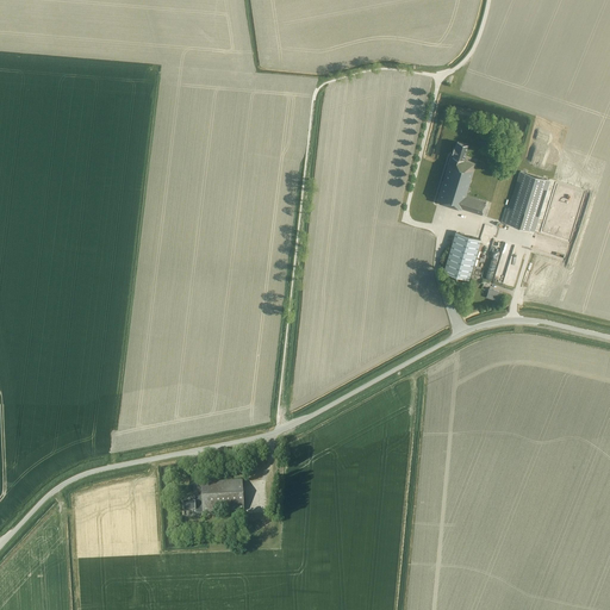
[(462,209),(483,215),(487,201),(466,195),(477,163),(464,160),(468,144),(458,142),(455,148),(454,147),(453,153),(454,153),(453,156),(452,155),(437,201),(461,209),(462,209)]
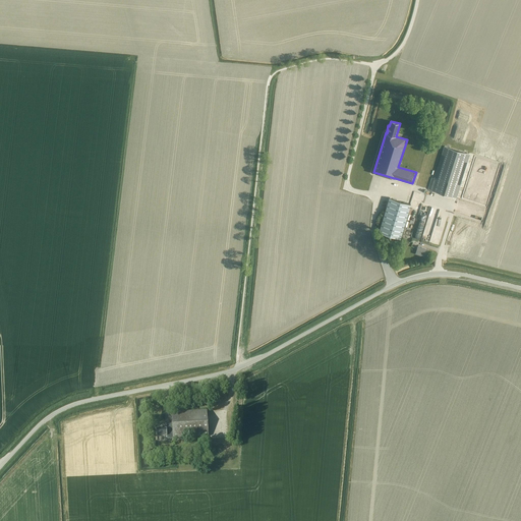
[(470,154),(444,146),(433,178),(431,177),(427,189),(456,197),(470,154)]
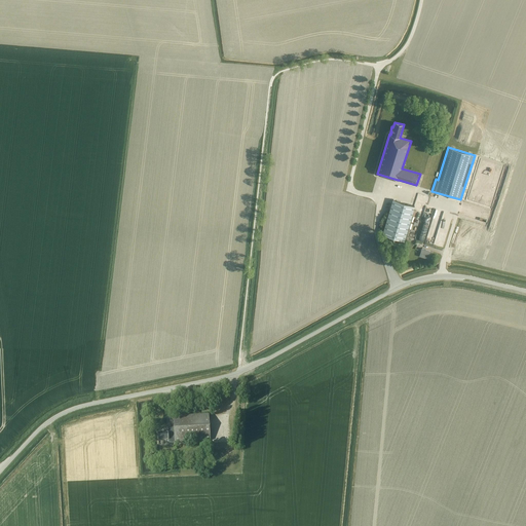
[(489,209),(503,164),(478,156),(466,192),(463,191),(461,197),(464,198),(463,200),(489,209)]
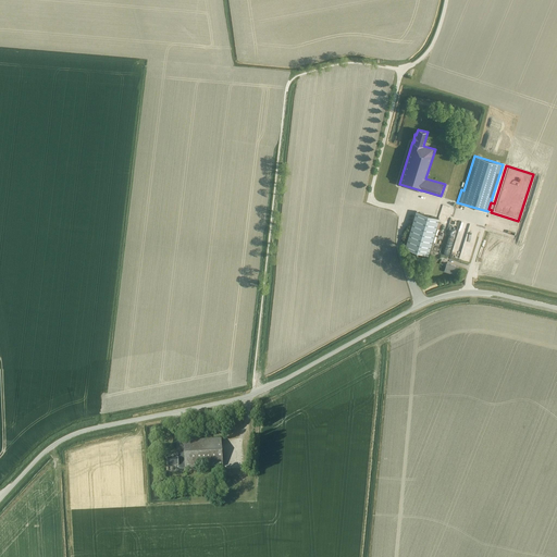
[(440,218),(416,211),(405,247),(428,255),(440,218)]
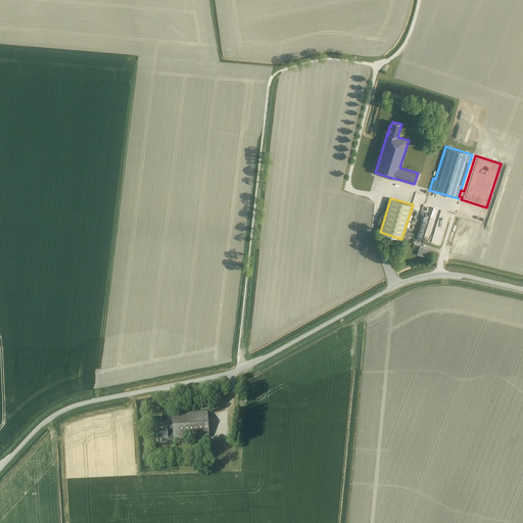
[(419,247),(417,255),(427,258),(430,251),(419,247)]
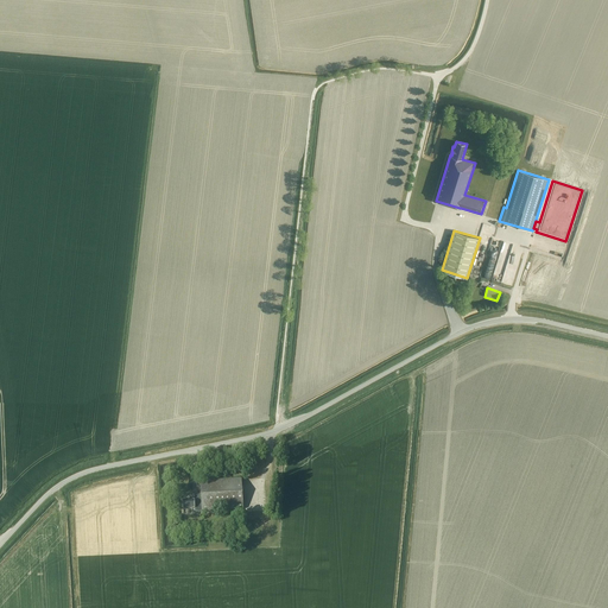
[(202,495),(200,495),(194,496),(195,502),(183,502),(184,511),(195,510),(195,513),(244,510),(242,479),(201,482),(202,495)]
